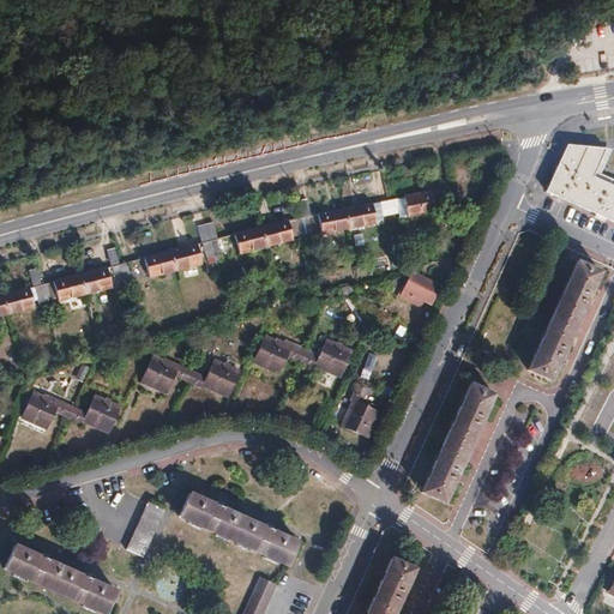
[(613,223),(613,185),(595,175),(608,146),(567,149),(547,191),(613,223)]
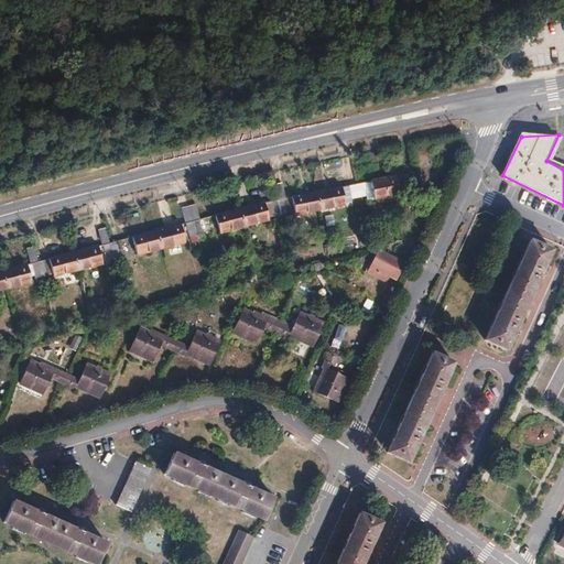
[(405,173),(409,186),(415,185),(412,172),(405,173)]
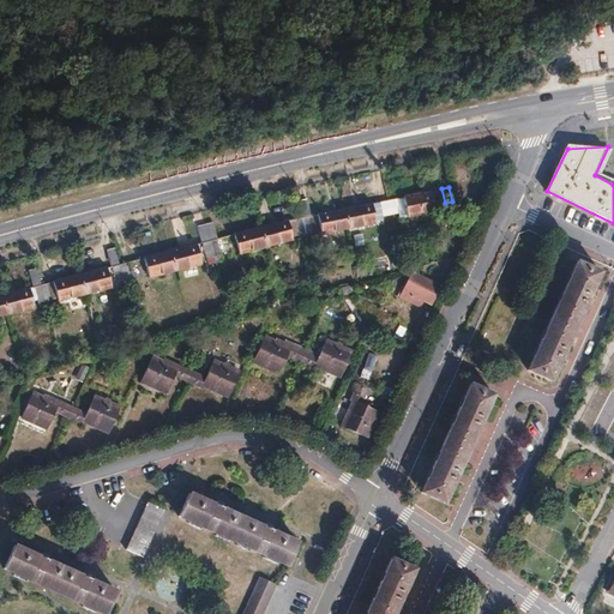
[(439,204),(435,190),(428,191),(432,205),(439,204)]
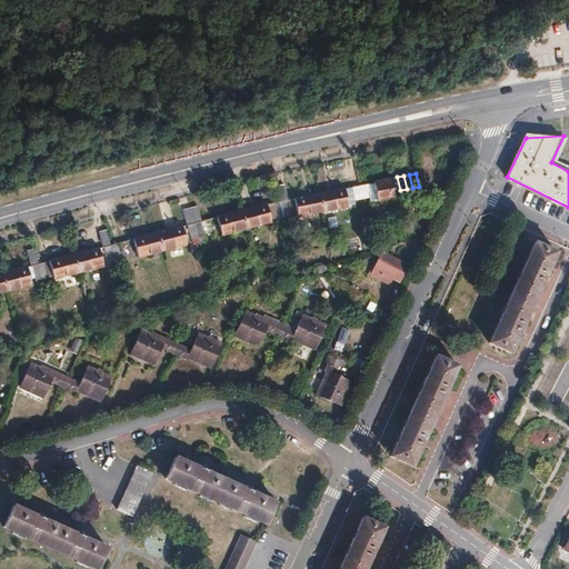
[(376,200),(401,196),(400,190),(397,177),(365,183),(367,198),(375,197),(376,200)]
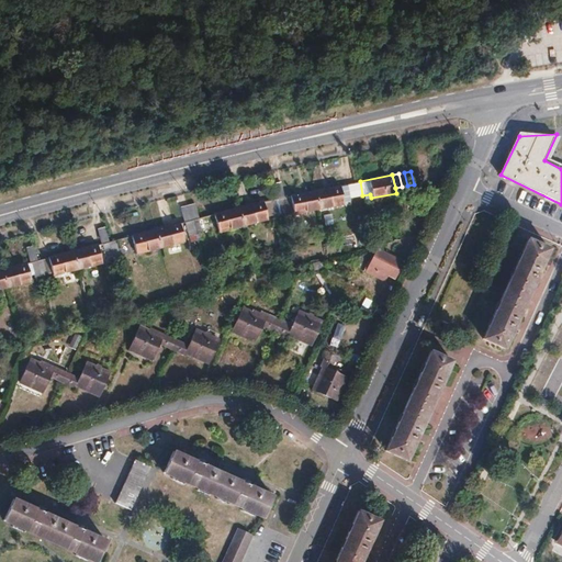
[(362,195),(360,181),(346,184),(349,199),(362,195)]
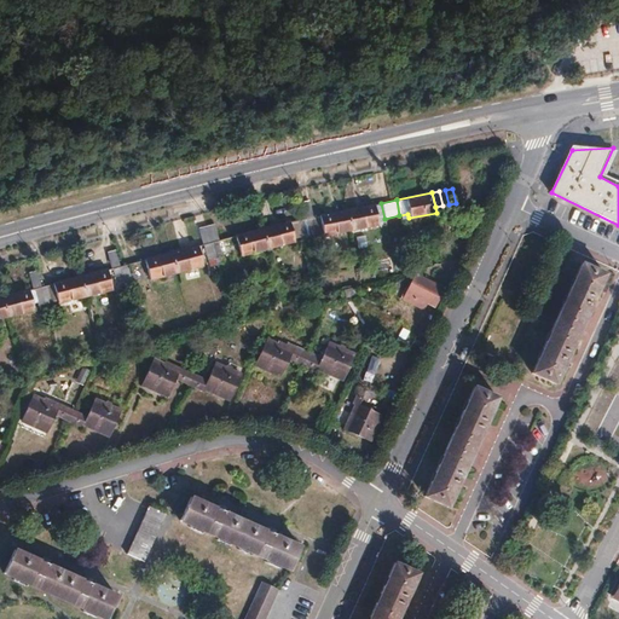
[(302,219),(307,237),(318,235),(314,217),(312,218),(308,201),(299,203),(302,219)]
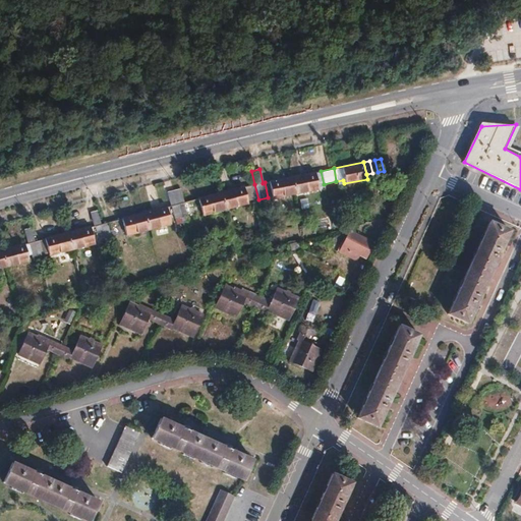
[(316,189),(313,172),(291,176),(294,193),(316,189)]
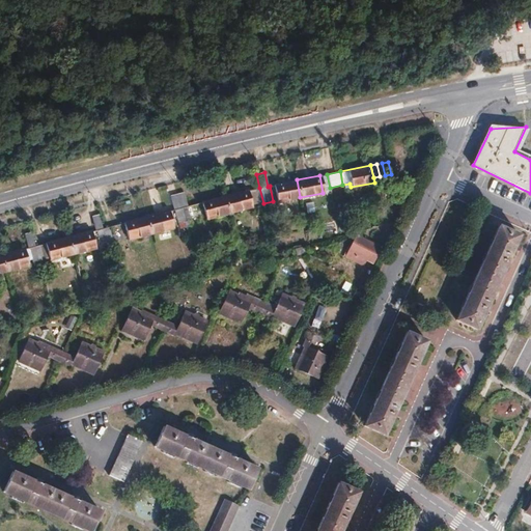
[(300,197),(297,179),(273,185),(276,201),(300,197)]
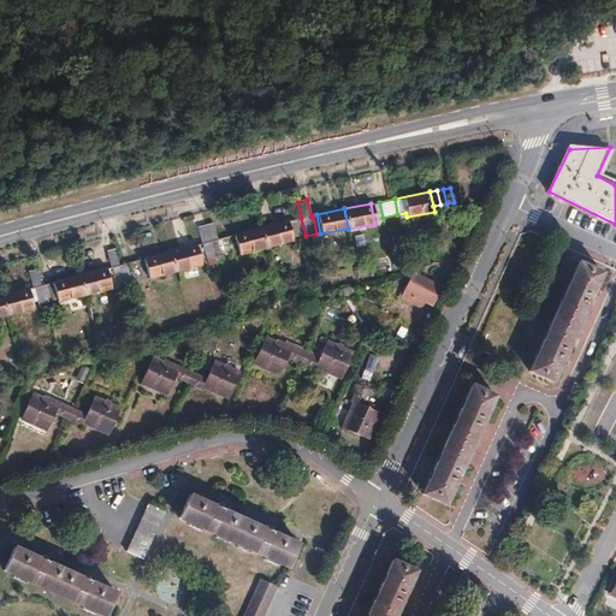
[(454,215),(444,217),(448,231),(456,230),(454,215)]
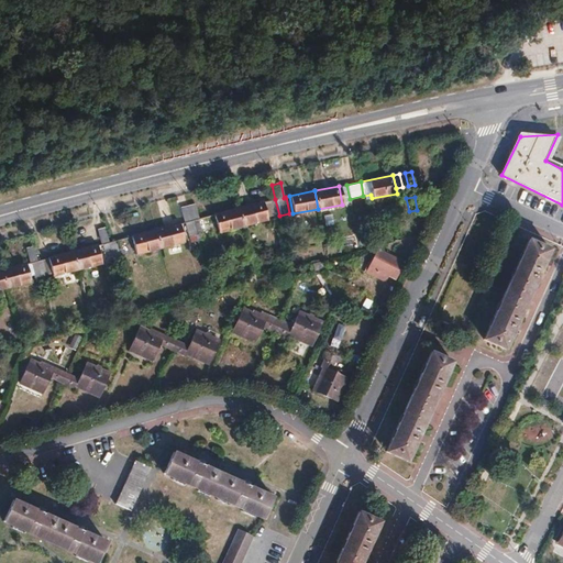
[(279,216),(275,199),(238,208),(243,227),(267,221),(267,219),(279,216)]
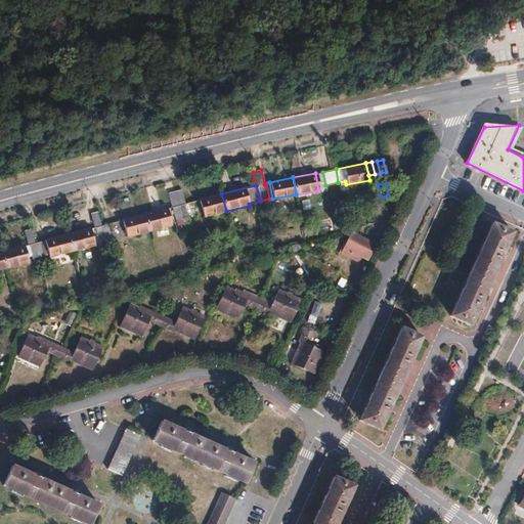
[(186,218),(191,217),(194,216),(187,189),(179,190),(186,218)]
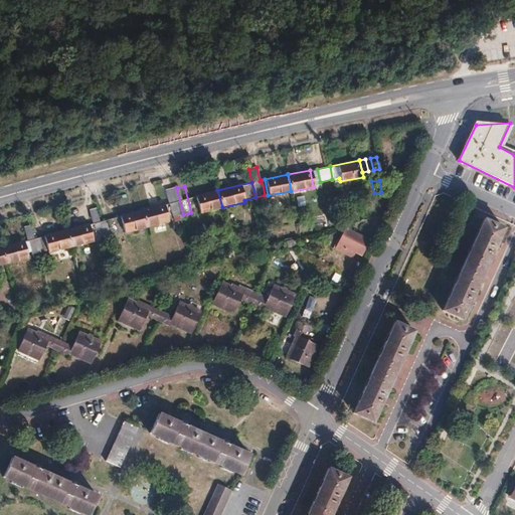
[(183,214),(176,187),(169,189),(172,202),(168,204),(172,217),(176,216),(183,214)]
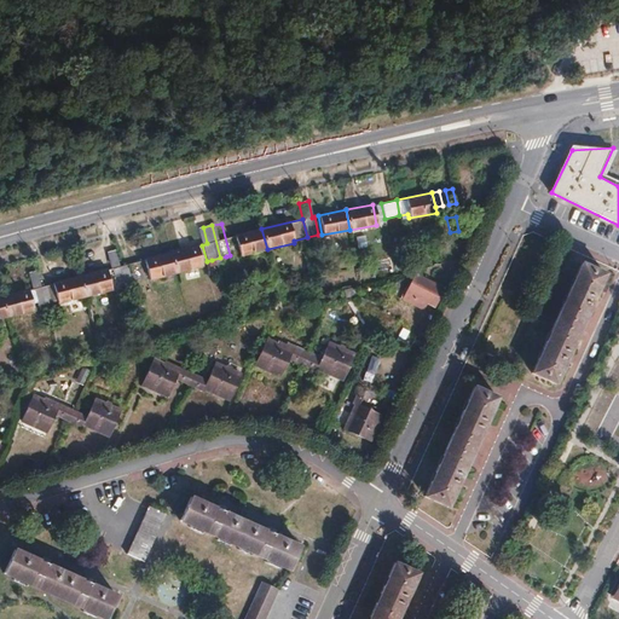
[(267,249),(261,229),(235,236),(239,256),(267,249)]
